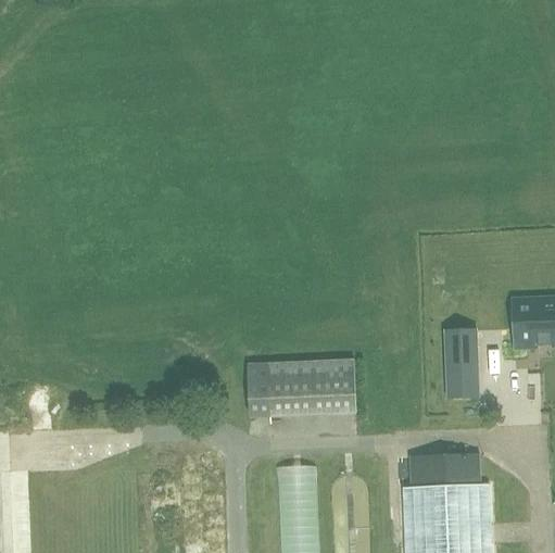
[(554,300),(506,302),(507,324),(508,348),(531,347),(531,341),(545,341),(544,337),(554,336),(554,300)]
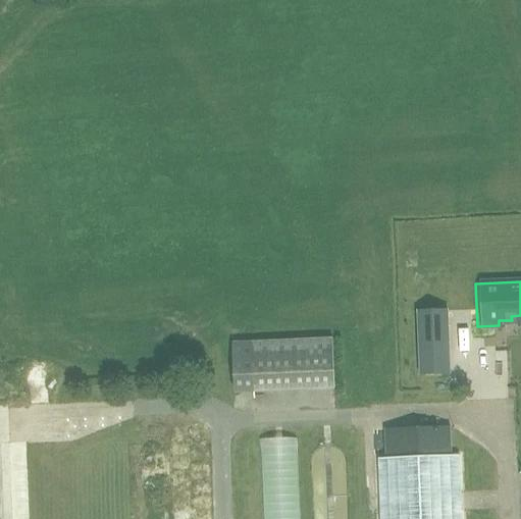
[(438,304),(412,305),(414,368),(440,367),(438,304)]
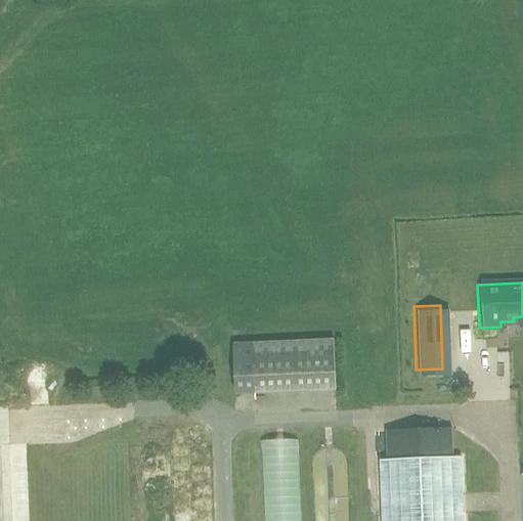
[(335,337),(253,340),(232,341),(234,391),(255,390),(337,387),(335,337)]
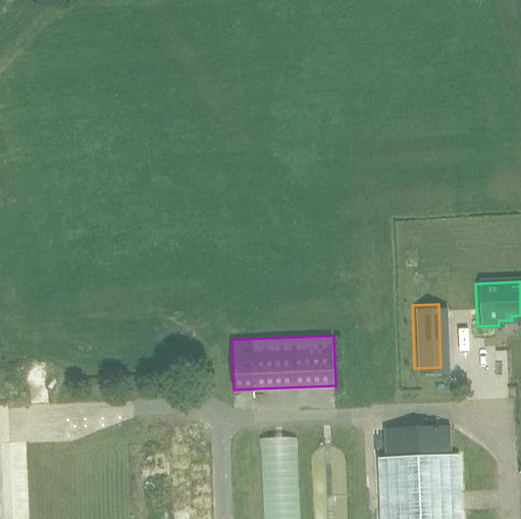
[(196,518),(192,422),(163,423),(163,414),(126,416),(131,518),(196,518)]
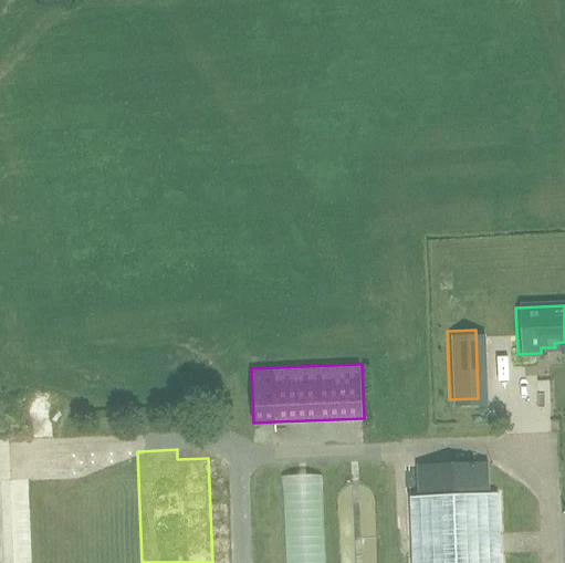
[(417,494),(409,494),(411,562),(500,562),(498,491),(489,491),(487,460),(417,462),(417,494)]
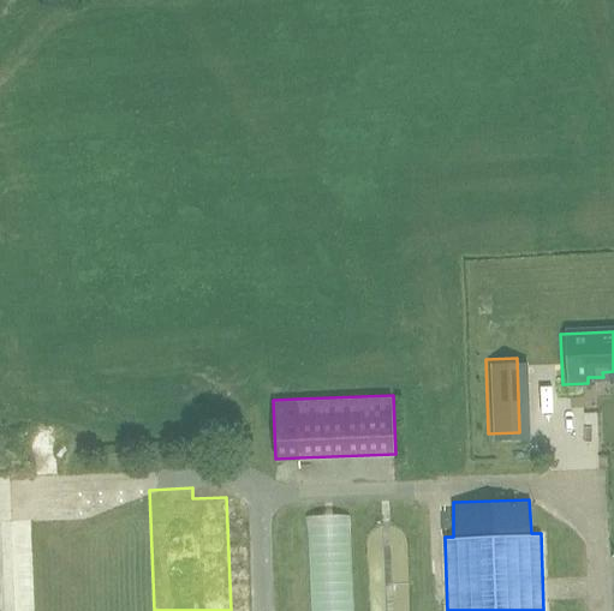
[(281,570),(323,567),(320,527),(333,526),(332,507),(276,511),(281,570)]
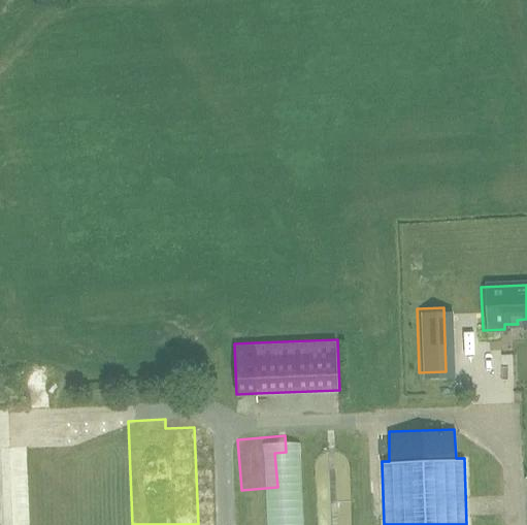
[(296,452),(277,453),(280,524),(303,524),(301,454),(322,453),(322,437),(296,438),(296,452)]
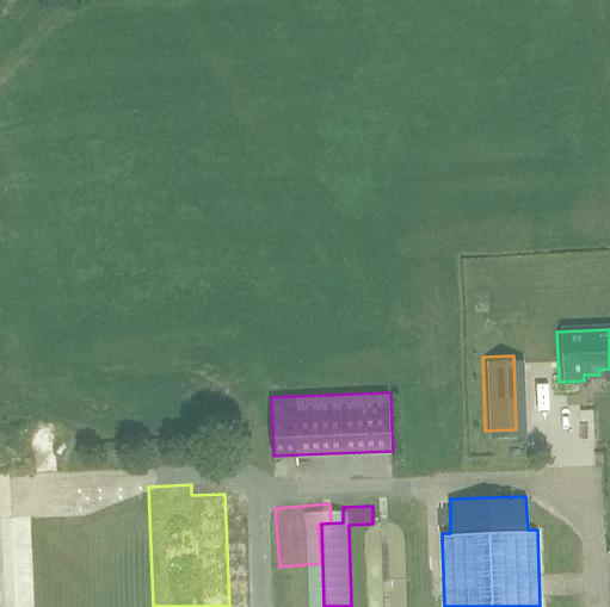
[(47,558),(88,557),(90,589),(114,589),(112,527),(53,530),(53,524),(45,524),(47,558)]
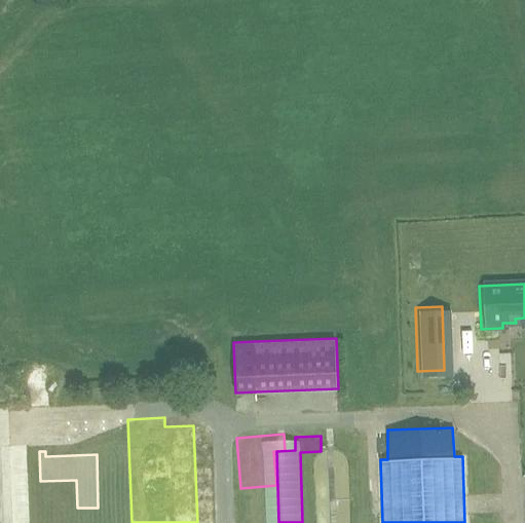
[(364,522),(362,455),(340,456),(341,479),(327,480),(328,522),(364,522)]
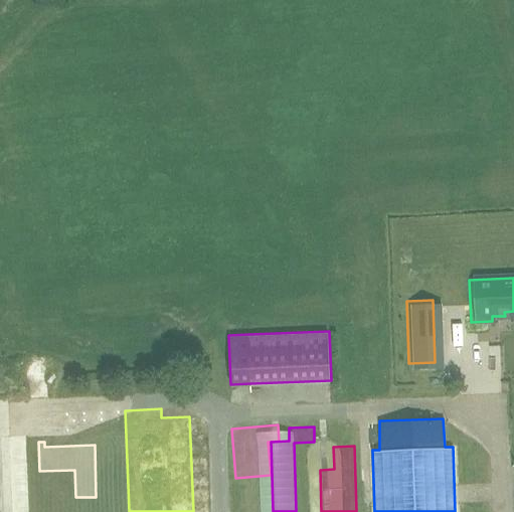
All buildings are outlined.
